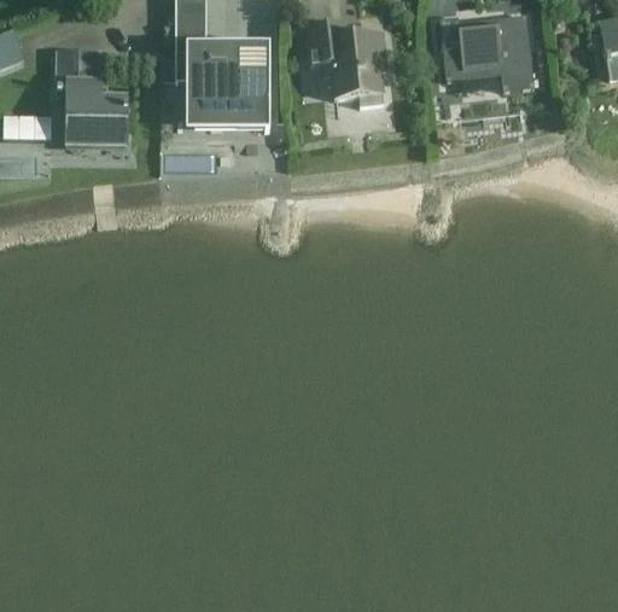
[(438,19),(439,27),(445,81),(500,75),(502,92),(534,88),(525,17),(458,24),(458,17),(438,19)]
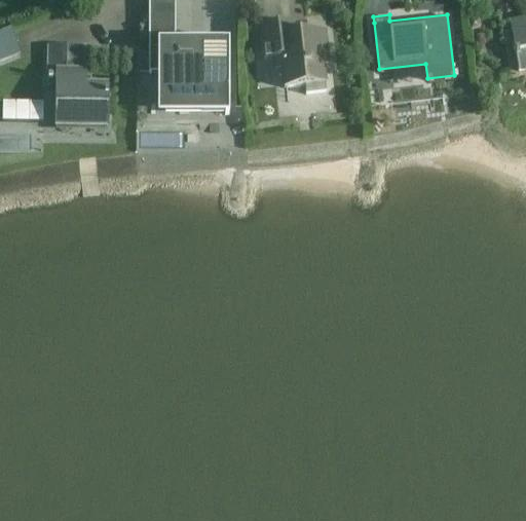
[(525,16),(509,21),(518,67),(525,65),(525,16)]
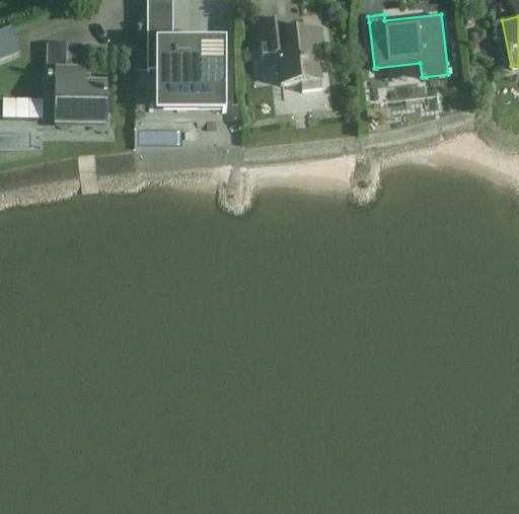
[(319,28),(302,30),(301,23),(291,24),(291,19),(255,23),(260,55),(270,54),(271,66),(278,65),(280,84),(300,81),(301,90),(321,88),(318,61),(323,60),(319,28)]
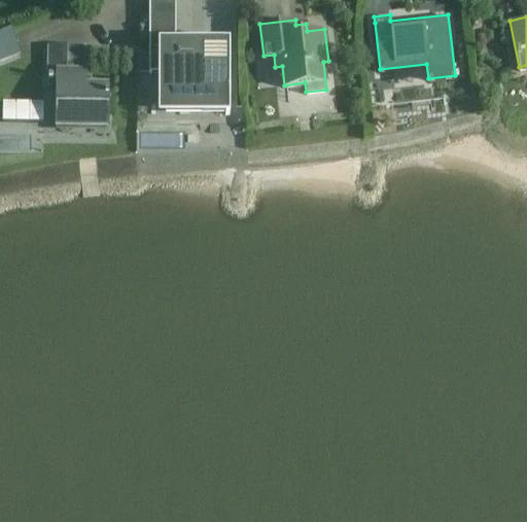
[(0,30),(0,59),(21,50),(10,27),(0,30)]
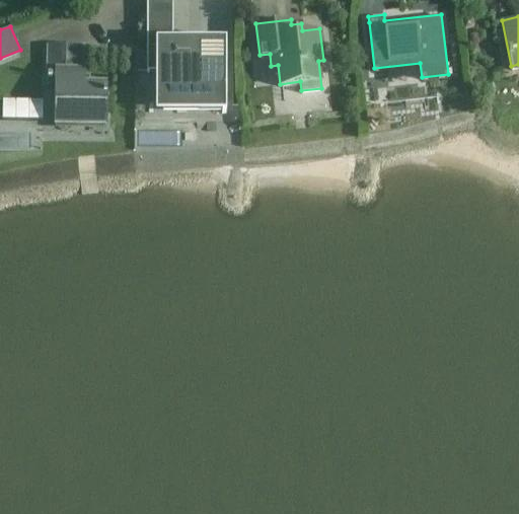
[(48,80),(56,80),(55,109),(104,109),(105,83),(81,82),(81,68),(74,68),(74,45),(48,44),(48,80)]
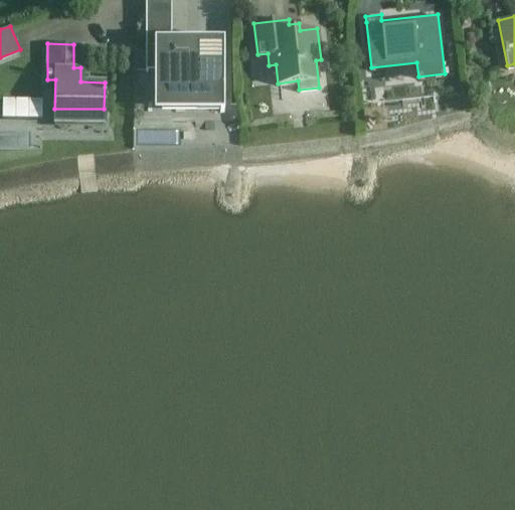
[(199,65),(199,45),(161,45),(162,110),(224,109),(223,65),(199,65)]
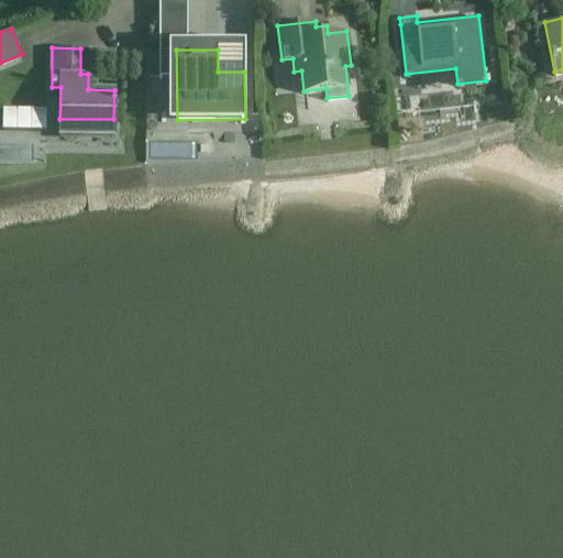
[(145,74),(158,74),(158,58),(145,58),(145,74)]
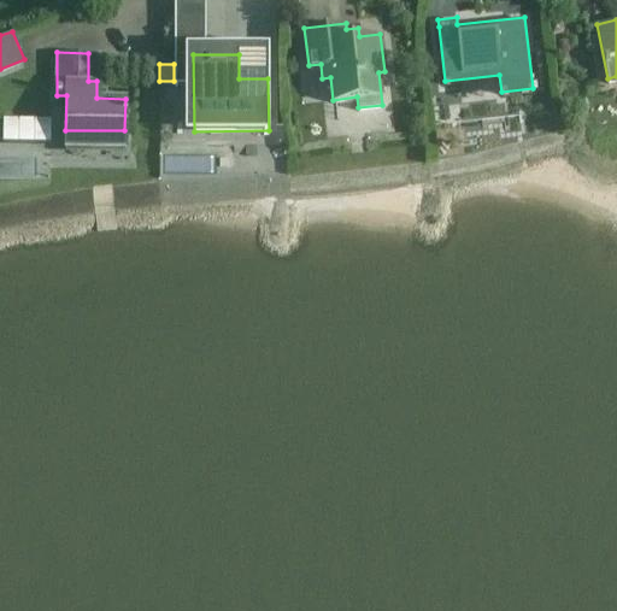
[(50,117),(5,116),(4,139),(48,139),(50,117)]
